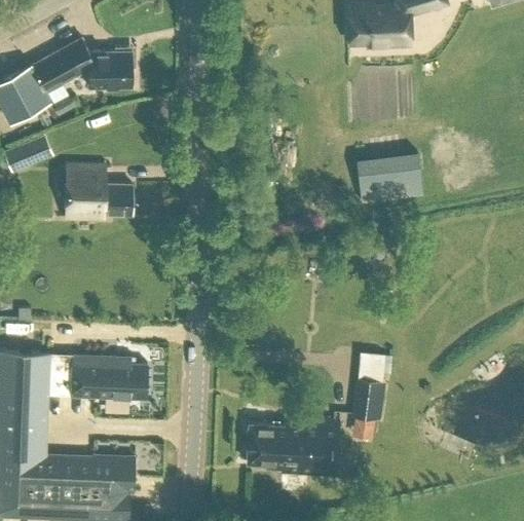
[(393,0),(394,1),(395,4),(395,6),(386,6),(385,6),(385,9),(371,10),(371,7),(348,8),(348,29),(349,47),(368,46),(368,50),(411,49),(410,41),(409,19),(409,17),(445,8),(442,0),(393,0)]
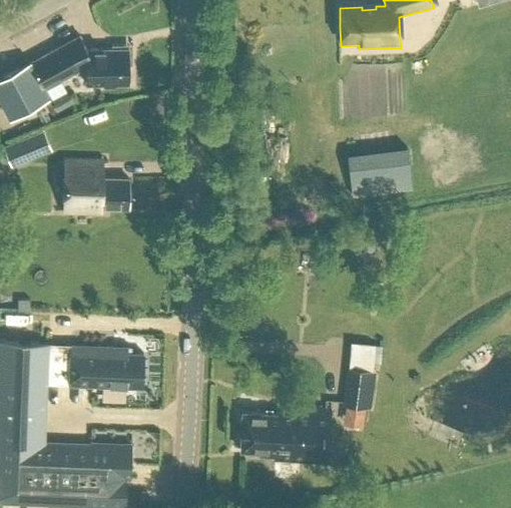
[(86,52),(79,39),(0,80),(0,104),(9,123),(37,109),(51,101),(46,90),(73,76),(86,70),(87,87),(128,86),(128,67),(132,67),(132,55),(126,48),(116,48),(115,52),(86,52)]
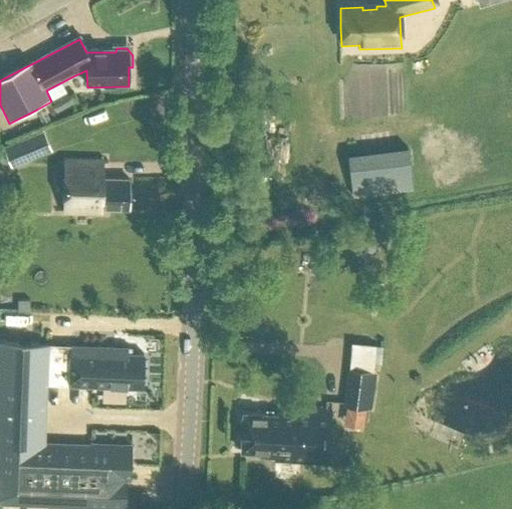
[(14,170),(54,154),(46,134),(6,151),(14,170)]
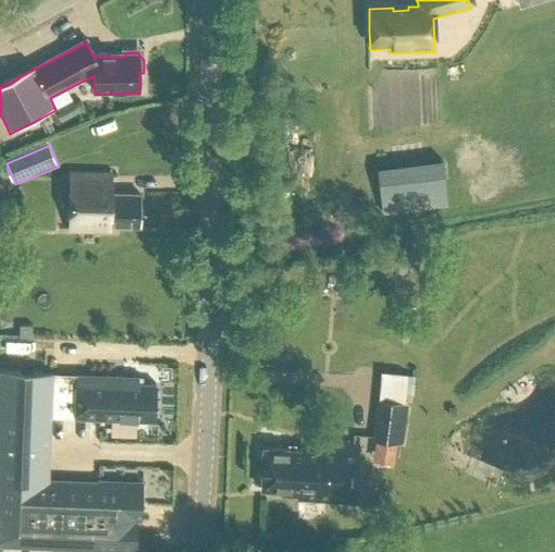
[(383,219),(448,211),(442,163),(377,171),(383,219)]
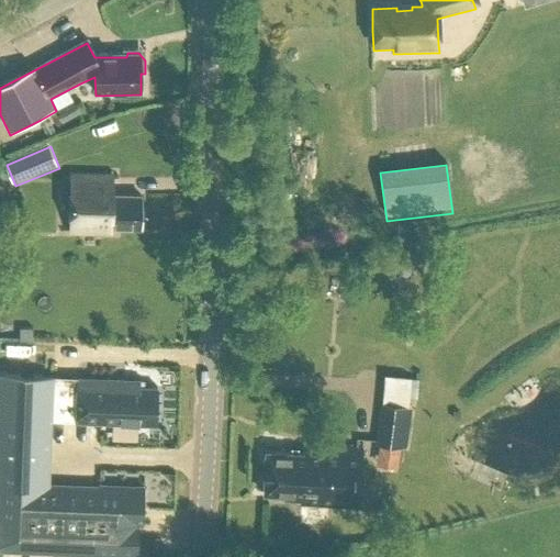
[(113,236),(141,235),(142,199),(114,198),(114,178),(74,177),(73,235),(113,236)]
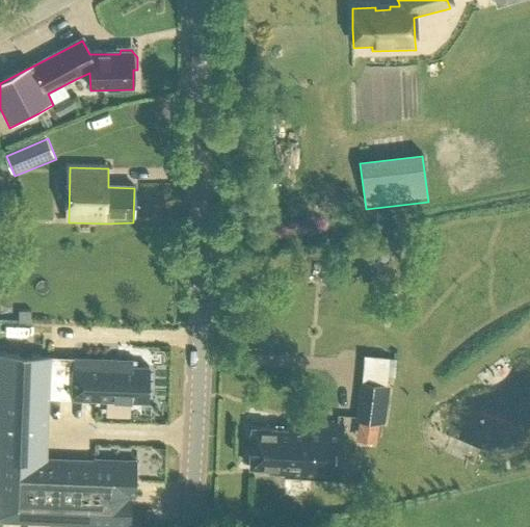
[(33,337),(33,326),(2,325),(1,336),(33,337)]
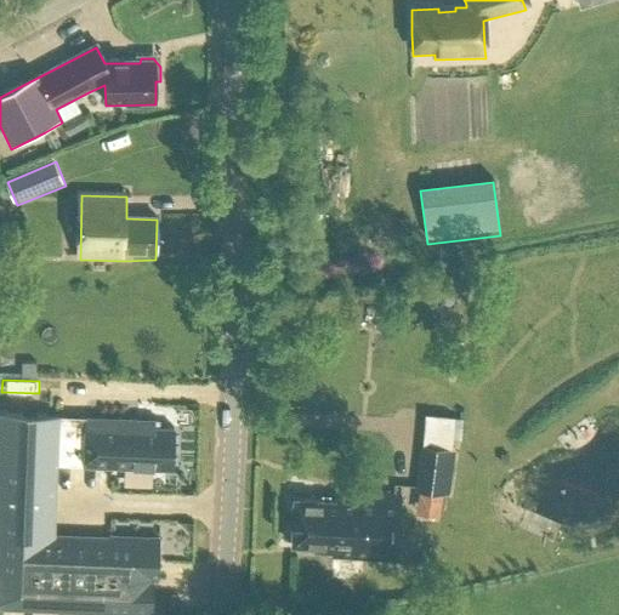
[(56,542),(56,536),(56,534),(57,519),(58,468),(120,471),(121,471),(170,473),(174,473),(175,432),(157,432),(157,425),(115,423),(106,422),(89,422),(87,427),(62,427),(62,421),(0,419),(0,610),(66,614),(152,614),(154,581),(159,581),(160,541),(148,541),(125,540),(118,539),(111,539),(111,545),(56,542)]
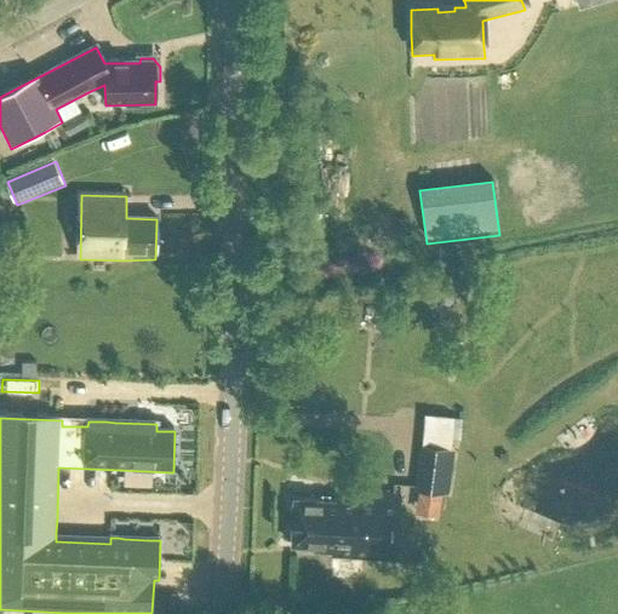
[(423,448),(417,493),(450,498),(456,453),(423,448)]
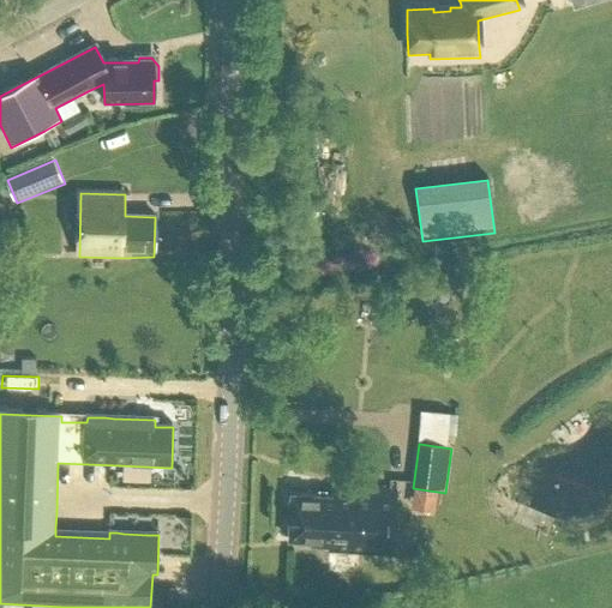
[(393,557),(396,491),(339,487),(331,499),(291,498),(288,543),(327,546),(325,553),(393,557)]
